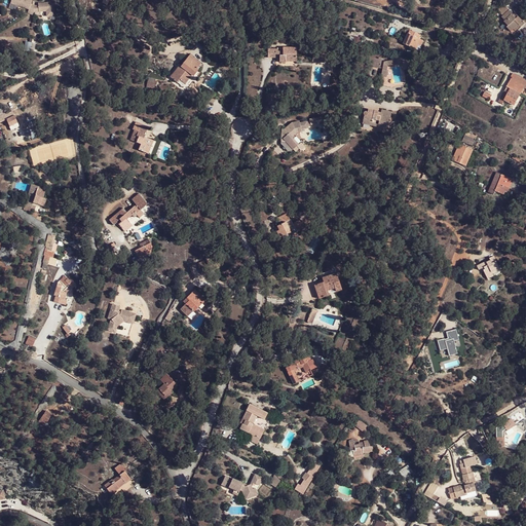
[(23,0),(10,0),(8,7),(26,14),(25,17),(30,20),(33,14),(34,10),(28,8),(30,3),(23,0)]
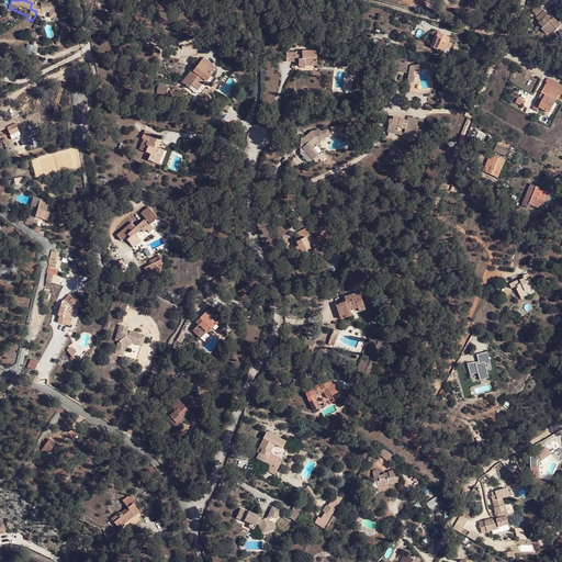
[(40,10),(40,14),(51,14),(51,20),(58,20),(57,6),(40,7),(40,10)]
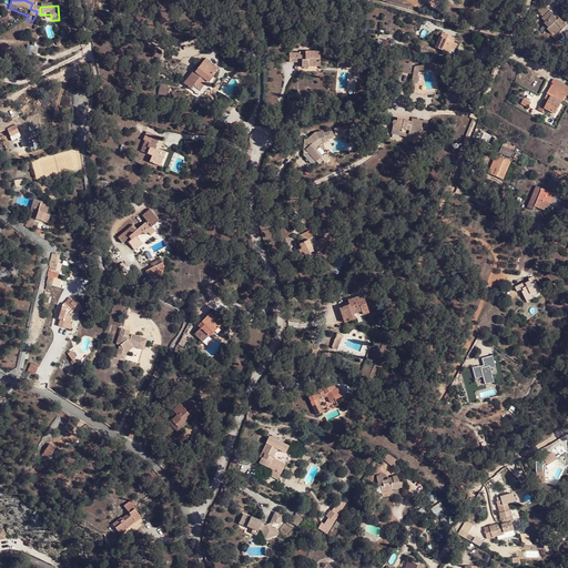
[(540,19),(546,12),(541,8),(536,13),(540,19)]
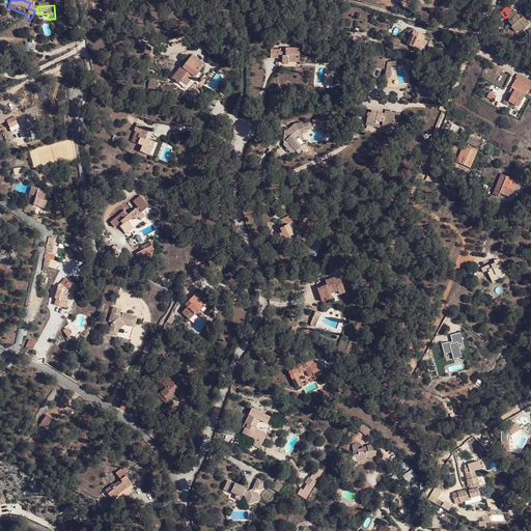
[(516,17),(510,11),(505,18),(506,18),(505,19),(508,22),(511,25),(509,27),(509,28),(513,33),(516,31),(521,27),(526,22),(518,15),(516,17)]
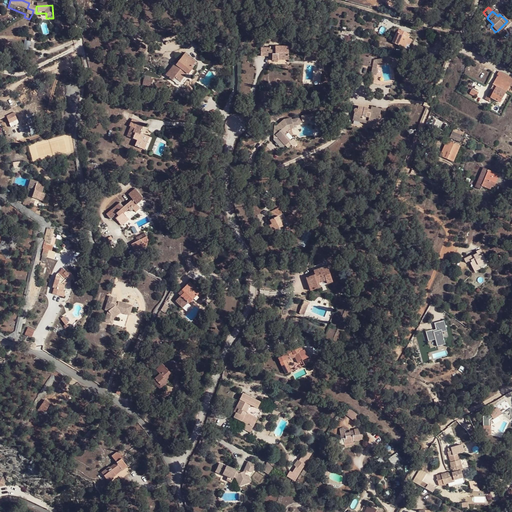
[(402,35),(400,34),(397,32),(391,42),(402,48),(409,34),(404,31),(403,33),(402,35)]
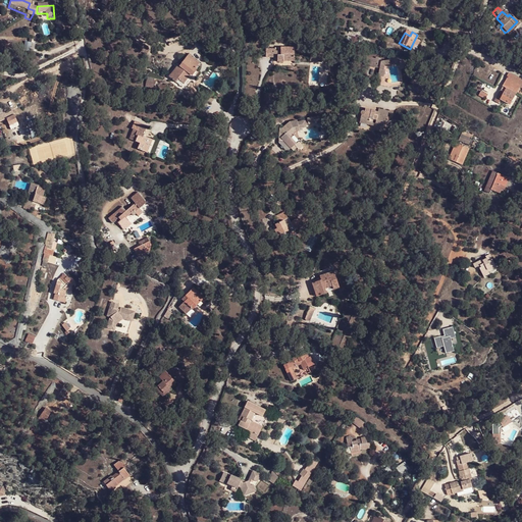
[(274,53),(265,53),(265,62),(276,62),(276,67),(283,66),(283,64),(293,64),(293,51),(278,51),(279,56),(274,56),(274,53)]
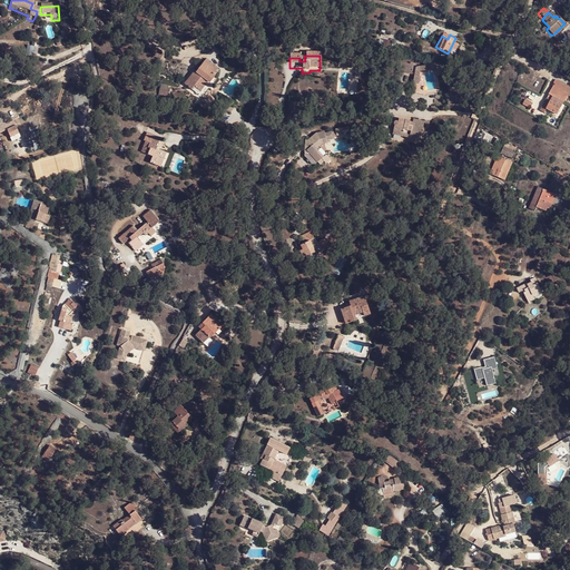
[(197,72),(195,70),(184,86),(192,91),(194,88),(200,92),(207,82),(209,84),(215,76),(213,74),(217,68),(205,60),(197,72)]
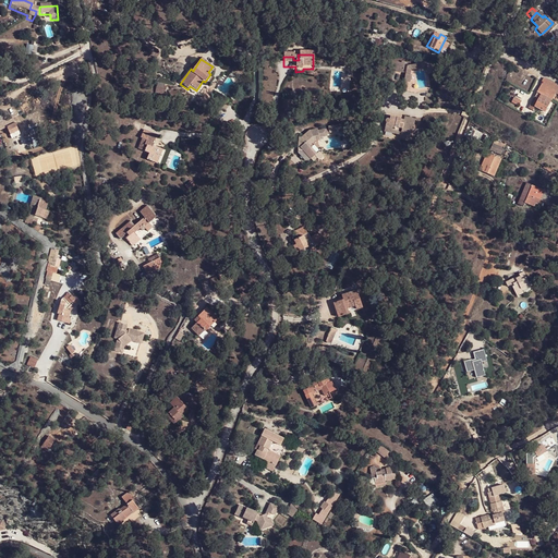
[(423,61),(407,63),(403,80),(409,82),(410,73),(409,73),(410,67),(427,65),(427,72),(432,71),(431,62),(423,61)]
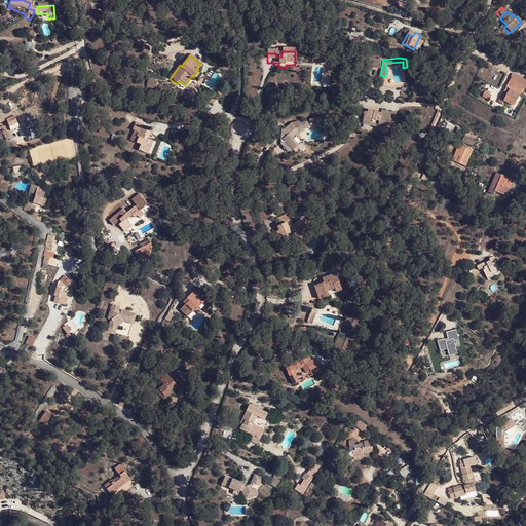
[(525,80),(511,72),(509,76),(512,77),(497,101),(501,104),(504,100),(514,105),(525,84),(525,85),(525,80)]
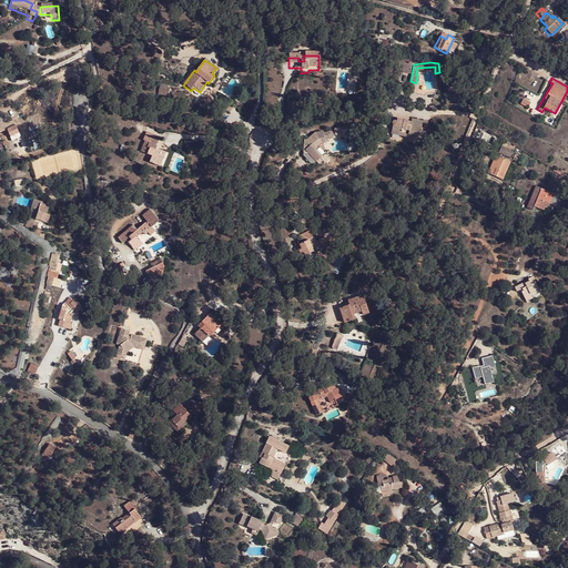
[(168,91),(160,89),(158,95),(165,98),(168,91)]
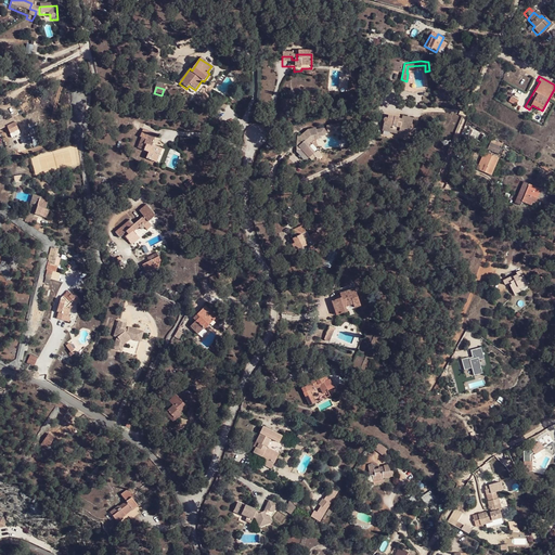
[(518,100),(511,97),(508,101),(515,105),(518,100)]
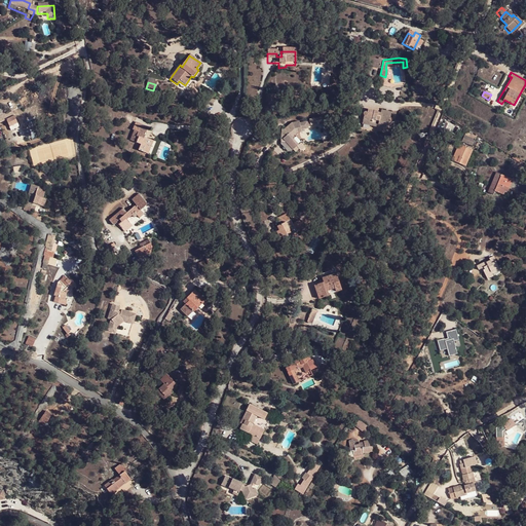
[(8,127),(17,123),(11,112),(6,114),(3,107),(0,108),(0,122),(5,121),(8,127)]
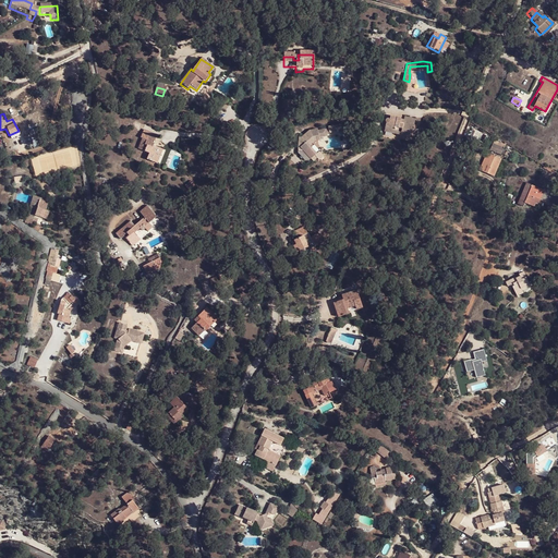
[(401,117),(391,114),(389,122),(386,122),(384,128),(393,130),(392,132),(397,132),(398,126),(402,128),(400,135),(410,138),(414,123),(403,120),(402,123),(399,123),(401,117)]
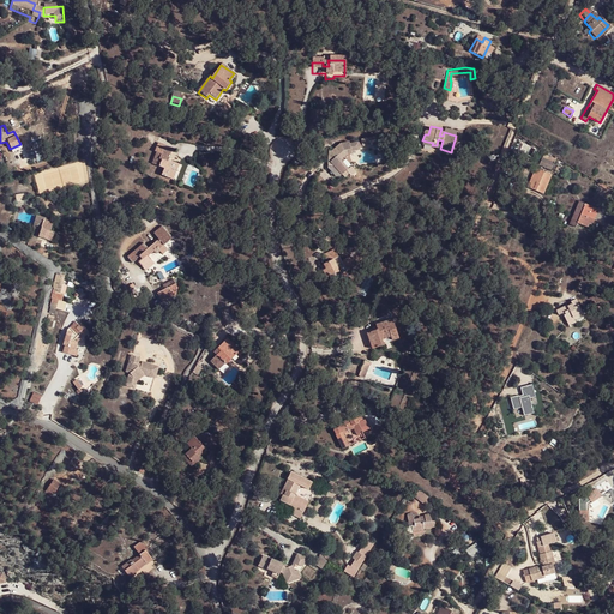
[(170,170),(176,173),(179,163),(167,158),(172,146),(157,142),(154,151),(155,151),(150,164),(162,169),(160,175),(168,179),(170,170)]
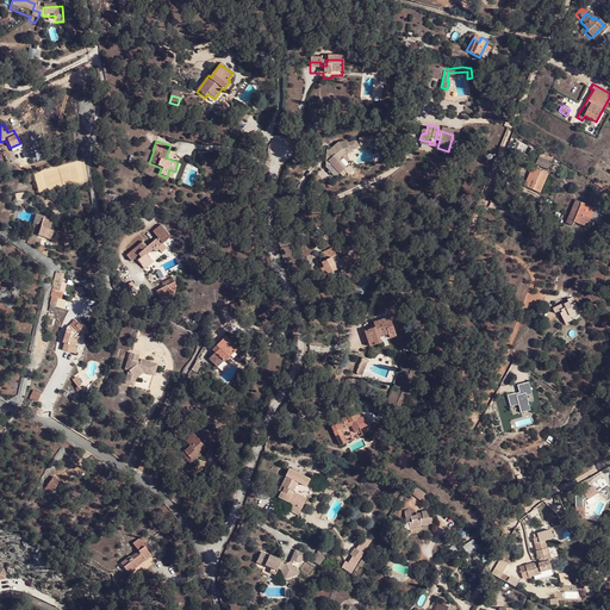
[(340,176),(348,170),(341,161),(344,157),(350,156),(348,142),(337,144),(335,156),(328,163),(340,176)]
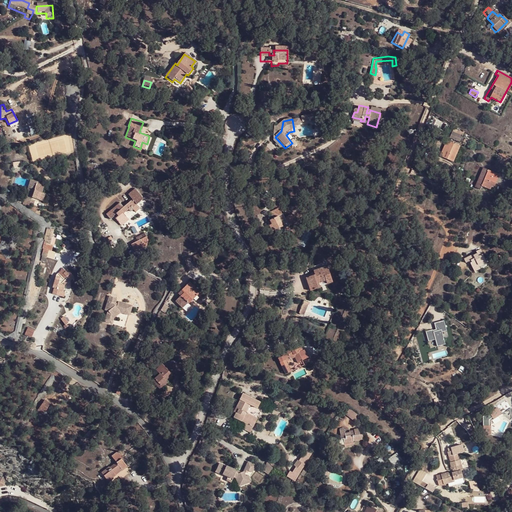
[(458,145),(454,144),(450,155),(454,157),(458,145)]
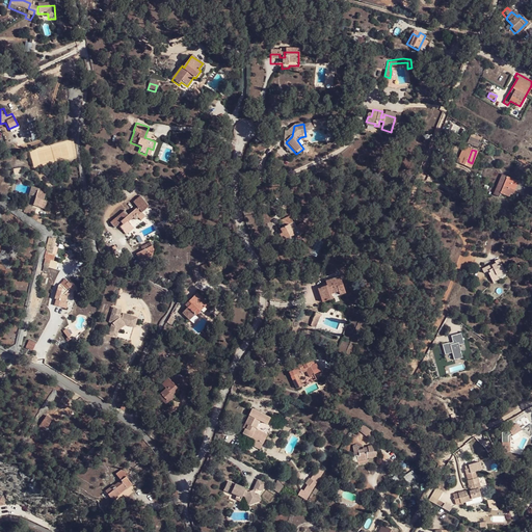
[(182,171),(176,177),(180,182),(186,177),(182,171)]
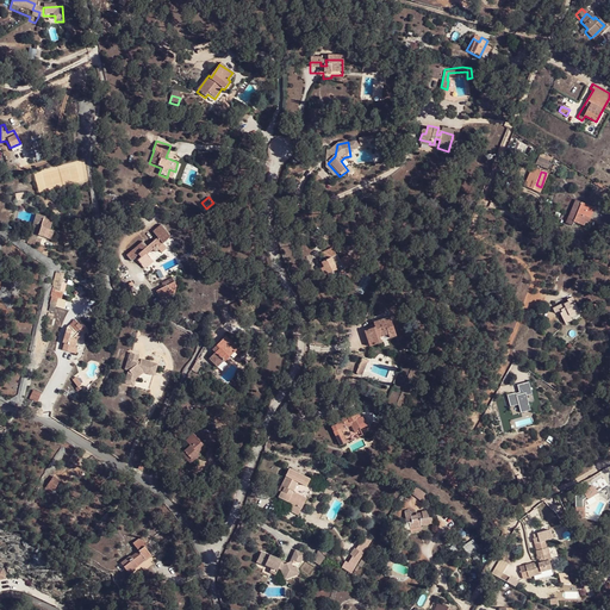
[(577,200),(573,199),(565,223),(567,224),(577,201),(577,200)]
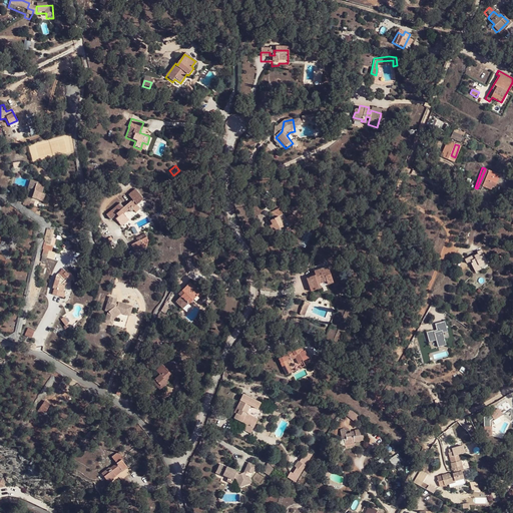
[(485,169),(477,188),(481,189),(482,186),(489,170),(485,168),(485,169)]
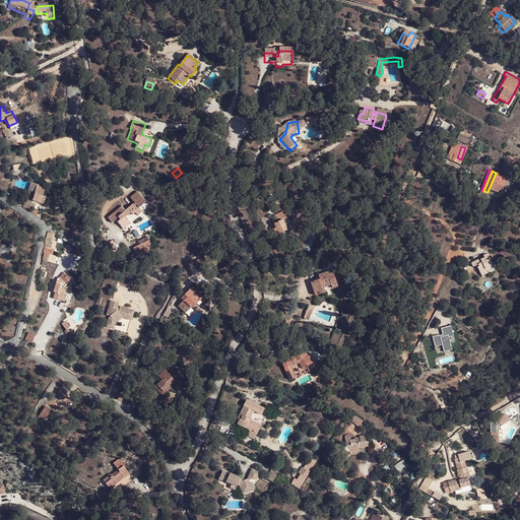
[(505,177),(496,173),(489,189),(497,192),(498,189),(500,190),(505,177)]
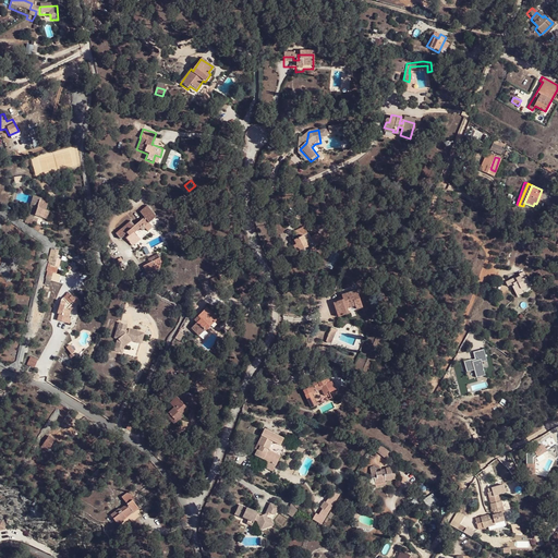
[(49,202),(40,198),(36,208),(29,206),(24,222),(32,226),(35,216),(47,220),(50,213),(46,210),(49,202)]
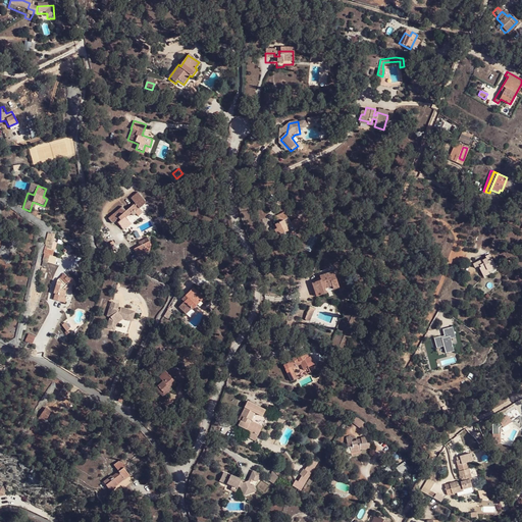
[(147,204),(138,194),(132,200),(136,204),(127,212),(123,207),(109,220),(113,225),(117,222),(116,220),(119,218),(121,221),(119,223),(122,227),(128,220),(126,218),(134,211),(136,213),(147,204)]
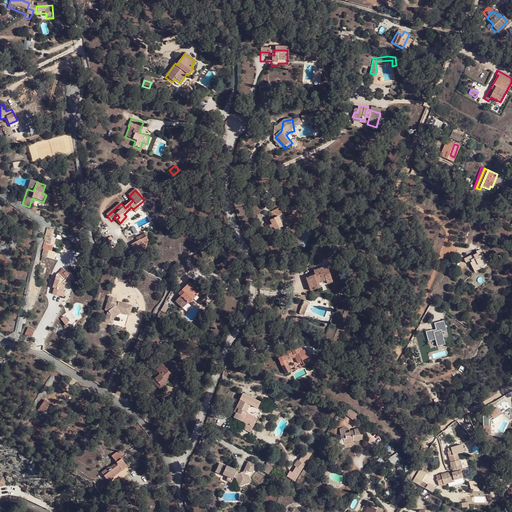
[(271,222),(281,215),(278,210),(268,216),(271,222)]
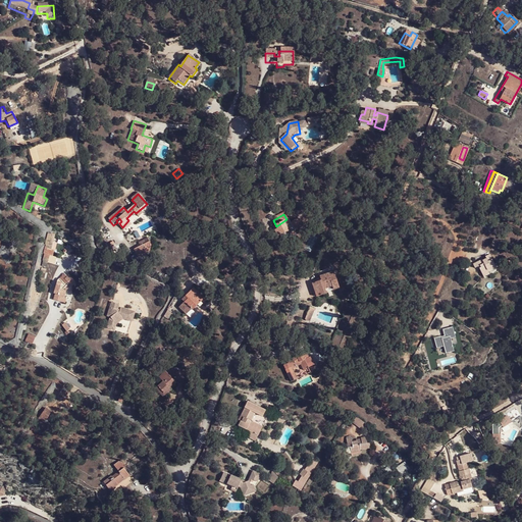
[(281,238),(282,238),(290,235),(295,231),(288,218),(286,219),(276,226),(272,229),(277,238),(280,236),(281,238)]
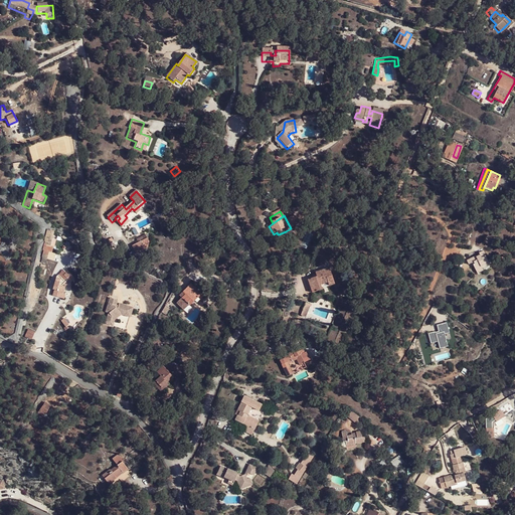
[(130,220),(127,217),(121,224),(123,226),(130,220)]
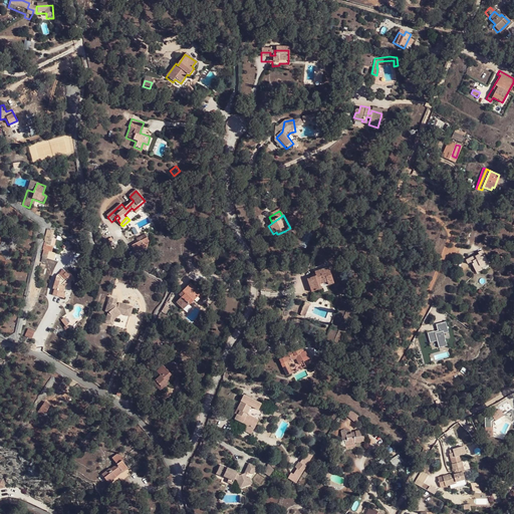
[(290,228),(291,231),(298,227),(293,218),(290,220),(291,222),(288,224),(290,228)]
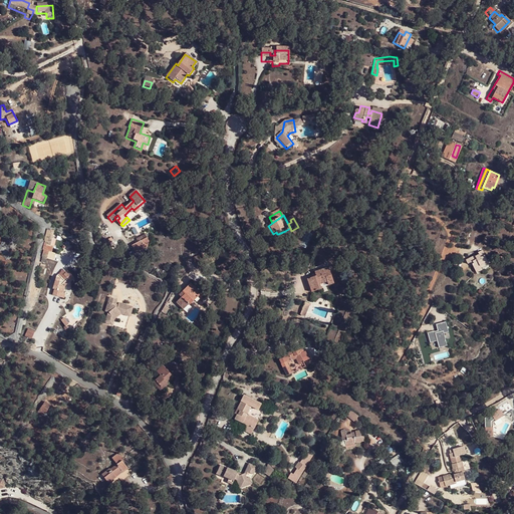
[(147,235),(144,236),(138,239),(140,242),(141,242),(143,244),(142,250),(147,249),(149,240),(147,235)]
